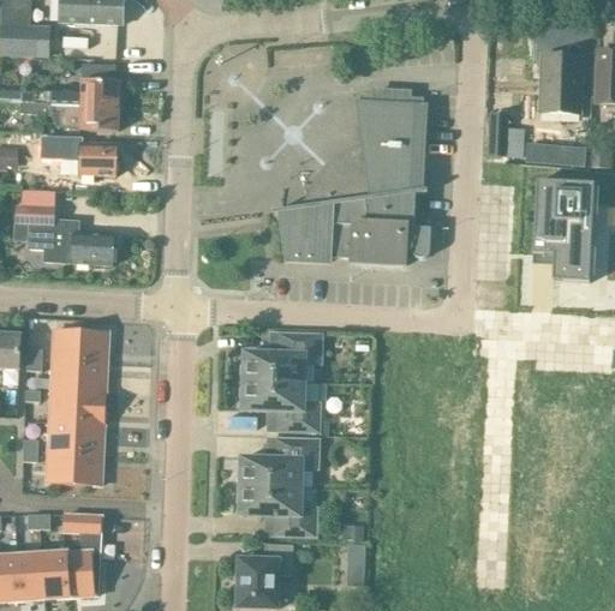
[(4,0),(1,54),(48,57),(48,30),(43,30),(30,29),(31,0),(4,0)]
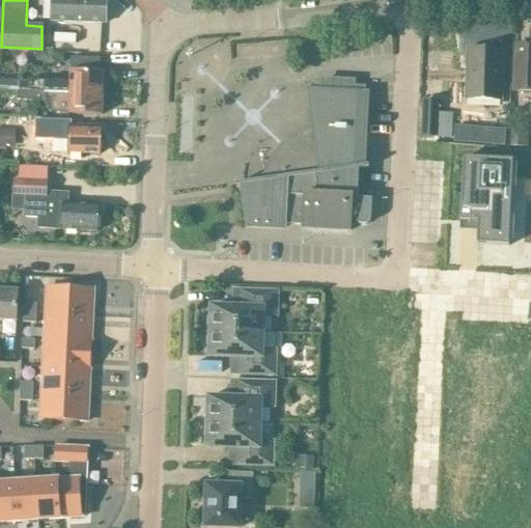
[(52,0),(51,20),(71,20),(106,22),(106,0),(52,0)]
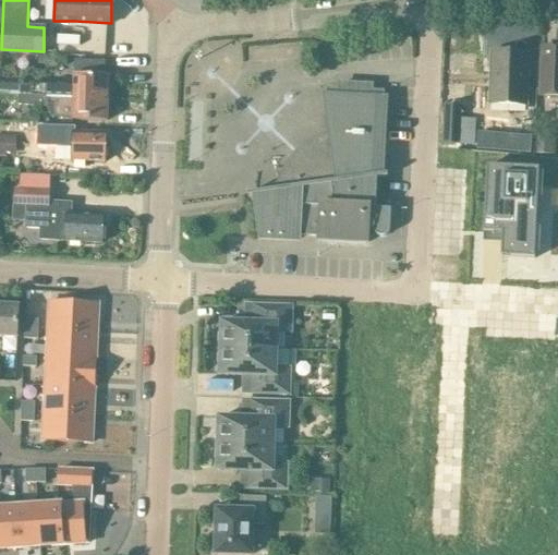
[(542,50),(540,92),(557,93),(557,28),(556,51),(542,50)]
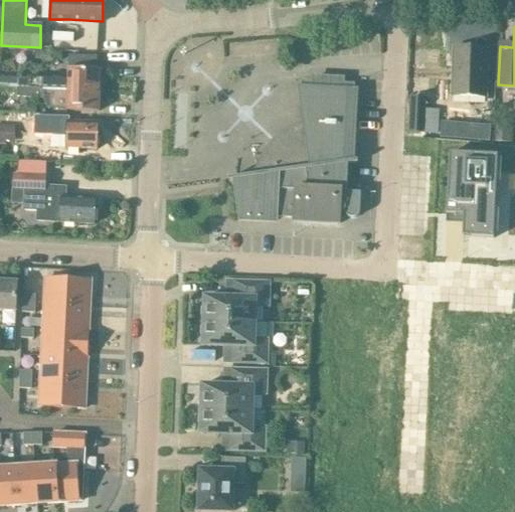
[(485,94),(487,46),(454,44),(452,93),(485,94)]
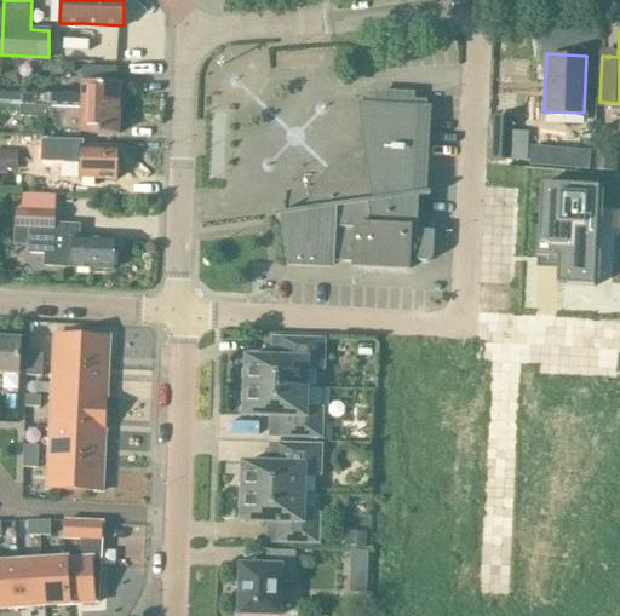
[(23,88),(23,103),(26,103),(81,105),(120,107),(120,99),(126,99),(127,86),(120,86),(121,82),(115,82),(116,64),(84,63),(82,81),(82,91),(23,88)]
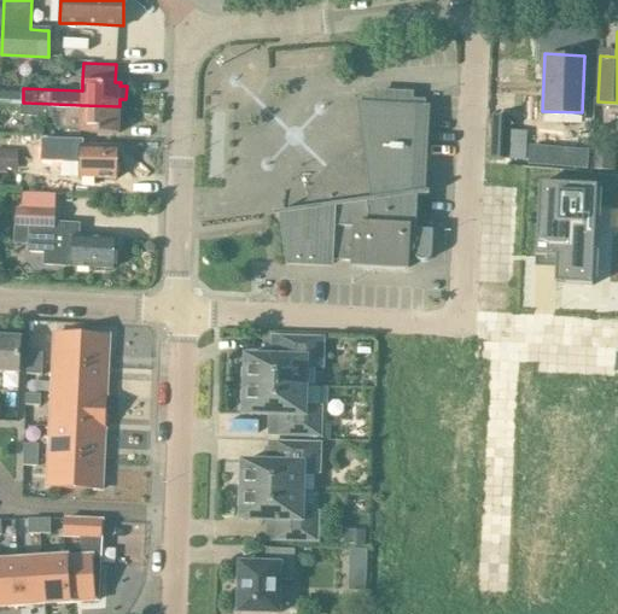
[(353,157),(339,165),(336,161),(324,174),(327,177),(320,191),(315,205),(274,210),(274,214),(281,212),(287,259),(330,262),(331,257),(353,258),(353,263),(406,265),(407,228),(414,228),(417,194),(429,192),(427,188),(421,189),(426,105),(421,105),(423,99),(409,99),(410,92),(377,89),(377,97),(363,97),(363,103),(359,101),(366,151),(353,157)]
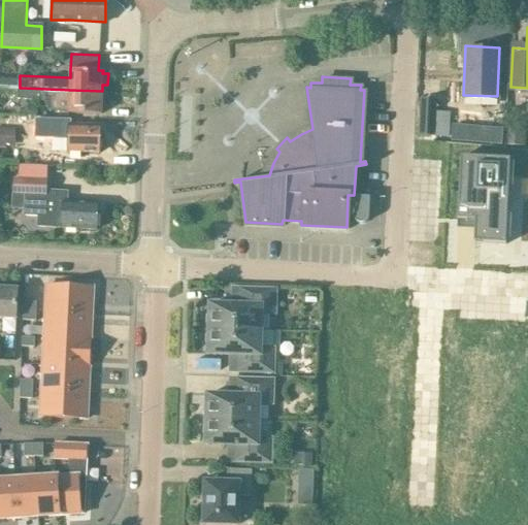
[(20,88),(19,99),(21,99),(43,101),(51,109),(69,110),(101,111),(102,91),(69,90),(22,88),(20,88)]
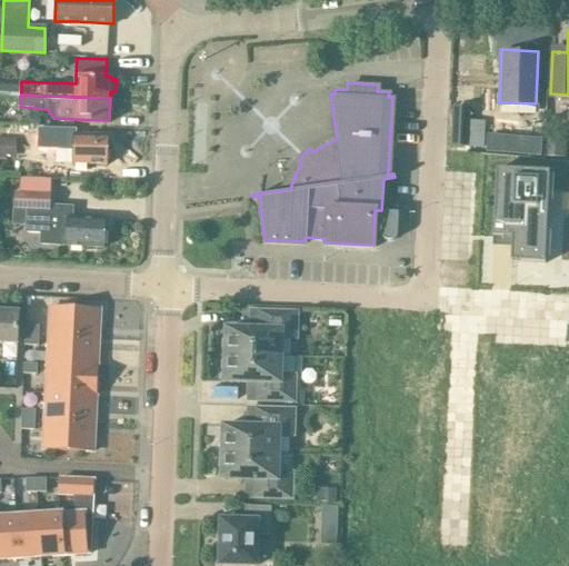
[(452,103),(451,144),(469,145),(471,105),(452,103)]
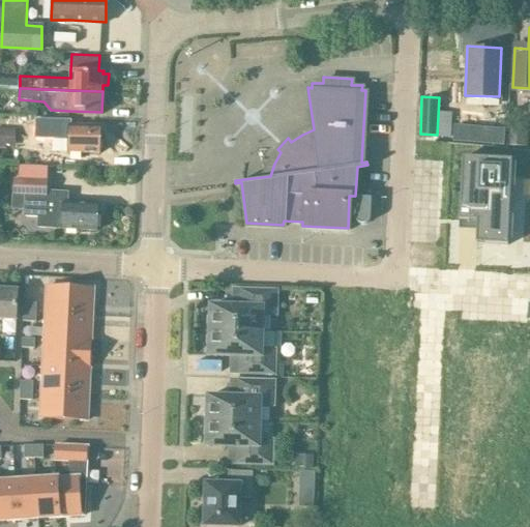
[(52,133),(69,134),(68,151),(99,152),(99,149),(102,146),(104,141),(99,138),(100,124),(61,123),(61,119),(52,119),(52,133)]
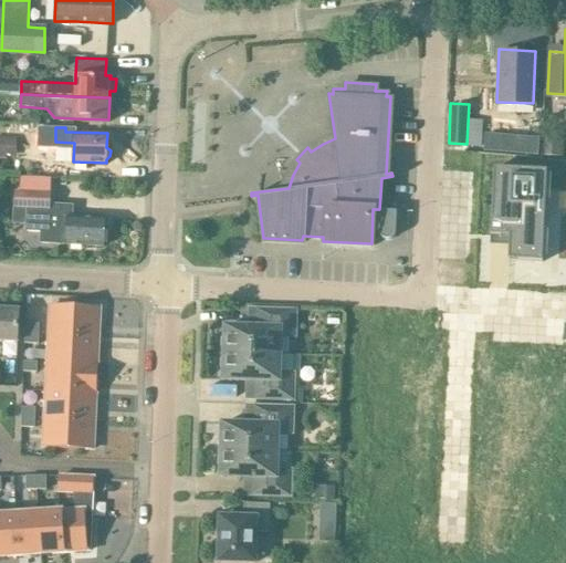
[(0,153),(22,152),(20,134),(0,135),(0,153)]
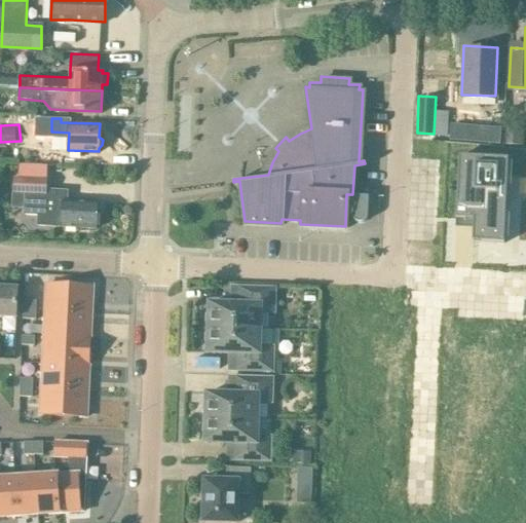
[(459,153),(456,217),(474,217),(473,239),(503,240),(508,155),(459,153)]
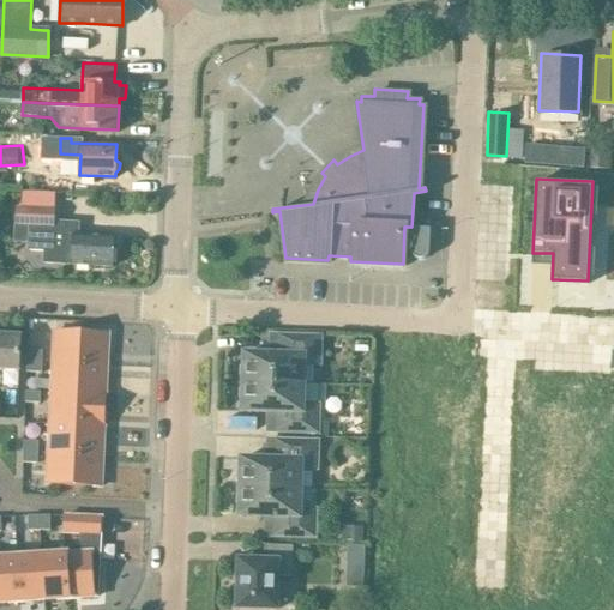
[(16,204),(14,236),(25,237),(30,237),(30,233),(31,224),(54,225),(54,215),(55,191),(20,189),(20,204),(16,204)]
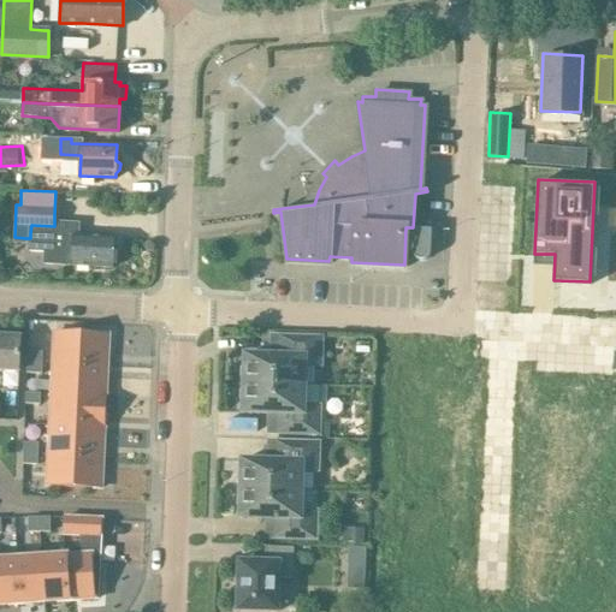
[(30,244),(30,249),(45,250),(45,262),(112,266),(113,236),(81,235),(82,217),(54,215),(54,226),(31,225),(30,233),(30,238),(30,244)]
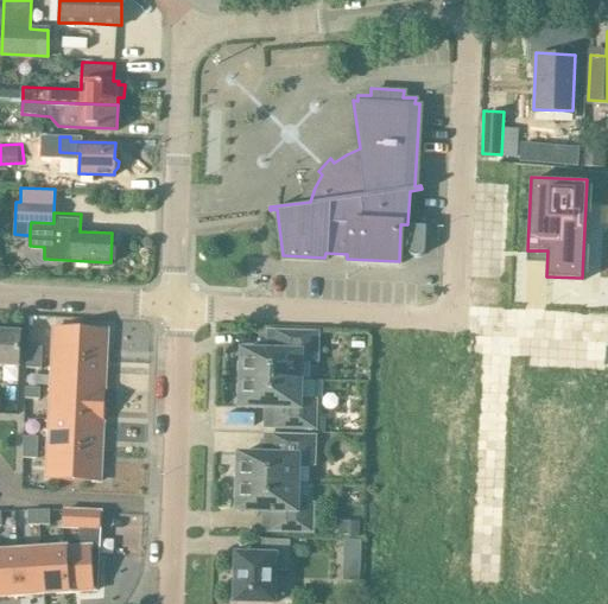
[(54,325),(52,356),(106,358),(106,354),(107,329),(71,326),(54,325)]
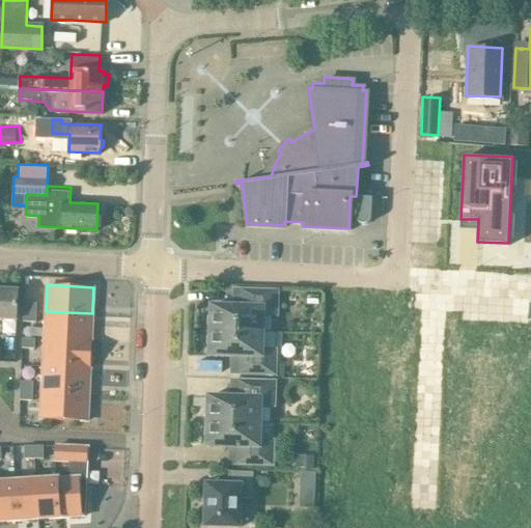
[(18,288),(0,286),(0,317),(17,318),(18,288)]
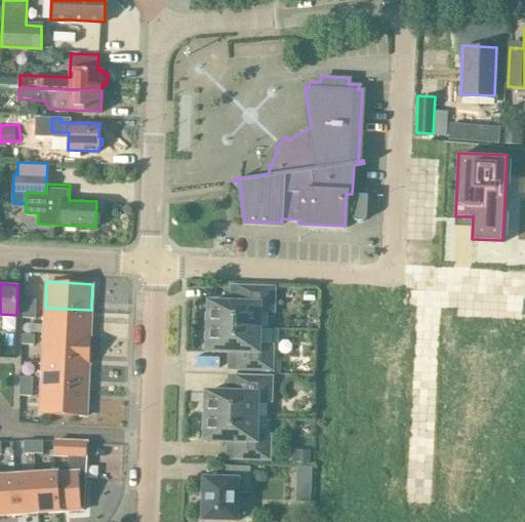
[(208,322),(208,325),(259,326),(260,310),(274,310),(274,286),(239,285),(238,302),(208,300),(208,308),(205,311),(205,318),(208,322)]
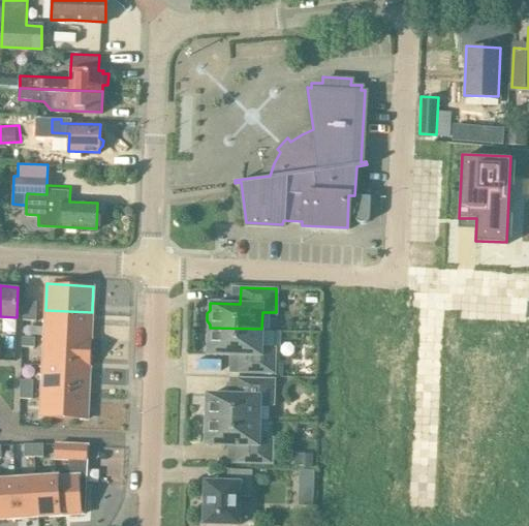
[(24,300),(24,309),(36,310),(37,301),(24,300)]
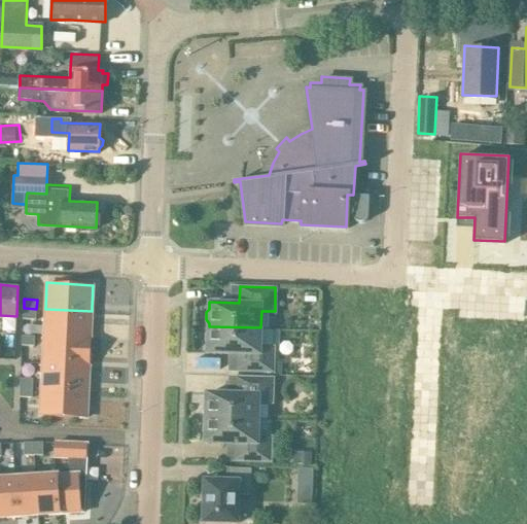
[(36,318),(36,309),(24,308),(23,317),(36,318)]
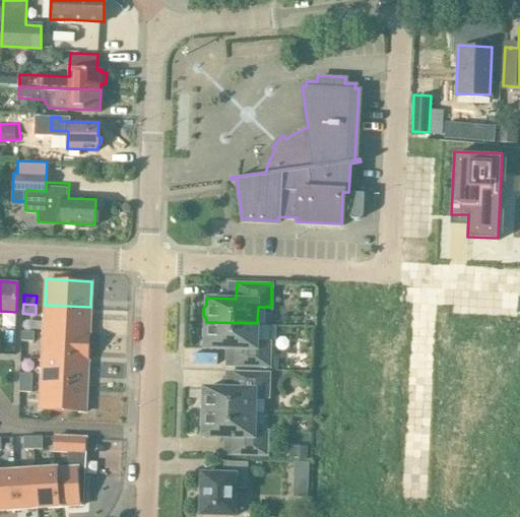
[(44,330),(89,332),(89,324),(90,307),(45,305),(44,330)]
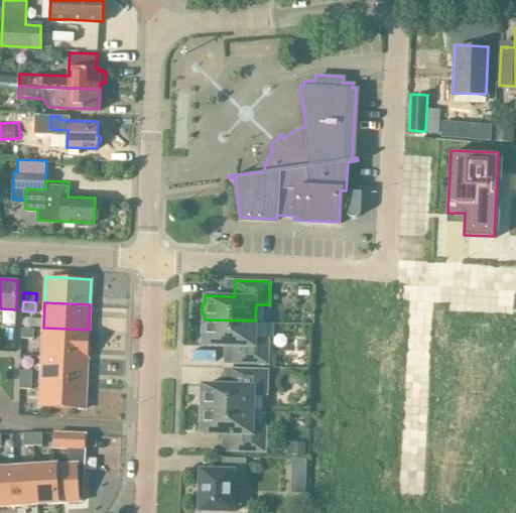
[(445,321),(444,353),(470,355),(469,371),(497,372),(498,354),(493,354),(494,324),(478,323),(479,316),(461,315),(461,322),(445,321)]
